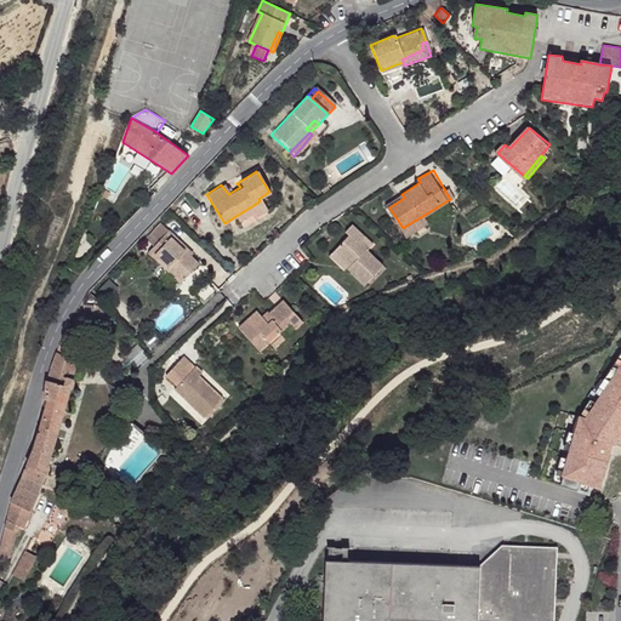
[(402,194),(387,203),(389,208),(404,198),(402,194)]
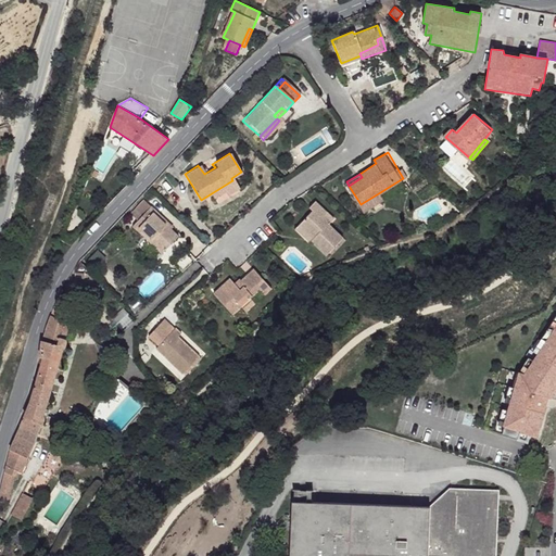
[(210,194),(212,198),(213,198),(224,191),(226,194),(238,188),(232,180),(210,194)]
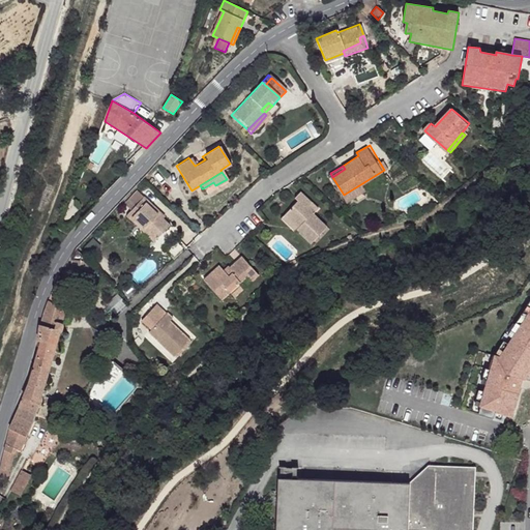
[(362,183),(344,195),(347,200),(365,189),(362,183)]
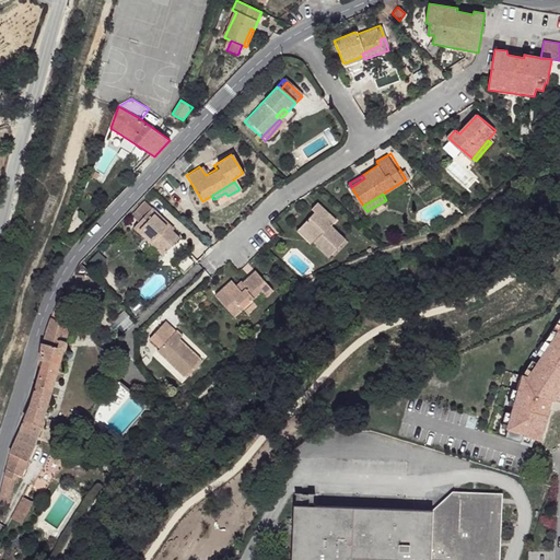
[(315,211),(304,222),(321,237),(317,242),(329,253),(345,235),(330,222),(331,221),(327,216),(329,213),(317,202),(312,209),(315,211)]
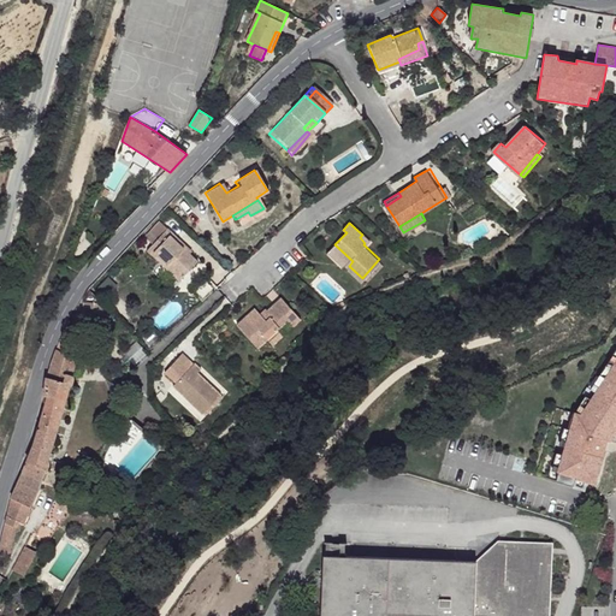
[(166,231),(148,249),(165,267),(163,270),(178,283),(199,260),(190,253),(179,242),(166,231)]
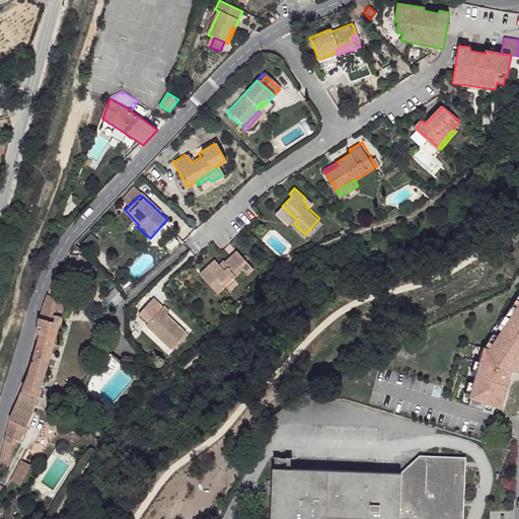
[(153,202),(151,204),(160,213),(162,211),(153,202)]
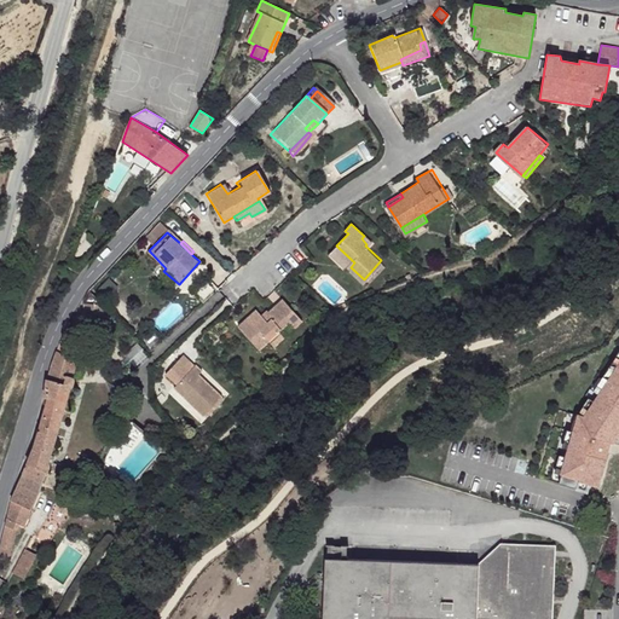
[(336,246),(331,252),(350,268),(351,267),(354,262),(336,246)]
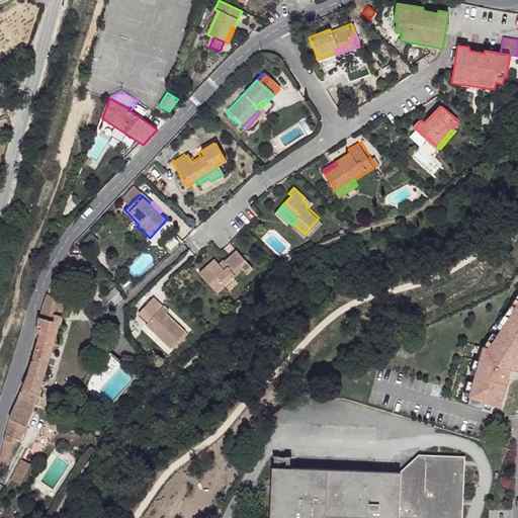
[(122,213),(137,227),(139,225),(125,210),(122,213)]
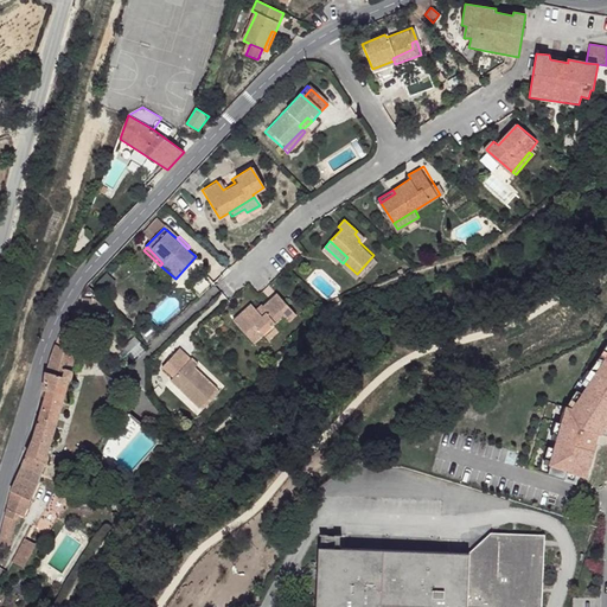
[(197,276),(208,287),(221,275),(211,264),(197,276)]
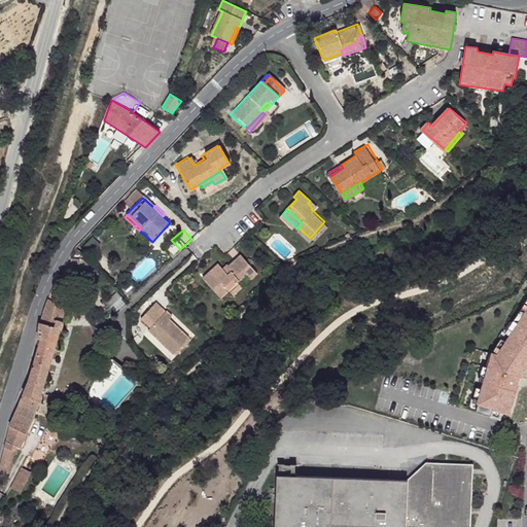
[(218,264),(203,278),(222,299),(230,290),(234,294),(243,286),(239,283),(247,275),(252,279),(258,272),(241,254),(224,269),(218,264)]
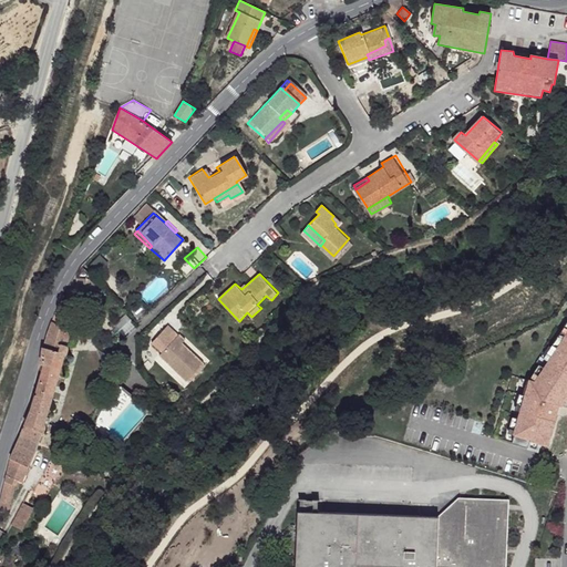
[(74,279),(74,291),(92,291),(93,279),(74,279)]
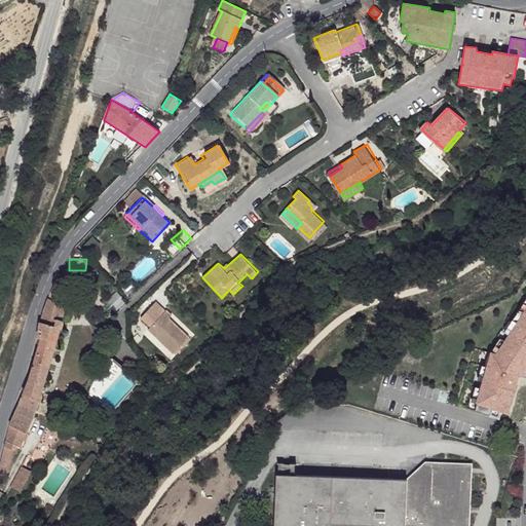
[(103,300),(109,315),(127,297),(116,286),(103,300)]
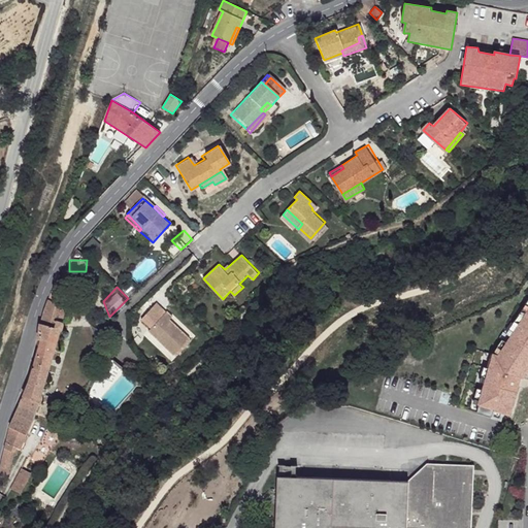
[(4,449),(0,464),(0,474),(5,476),(10,455),(12,449),(20,451),(32,425),(38,403),(39,403),(41,397),(41,395),(39,395),(58,332),(59,332),(61,332),(62,329),(63,327),(62,325),(60,325),(64,314),(60,310),(52,304),(56,295),(51,293),(46,301),(40,322),(36,345),(38,345),(31,368),(23,396),(19,406),(9,426),(4,449)]
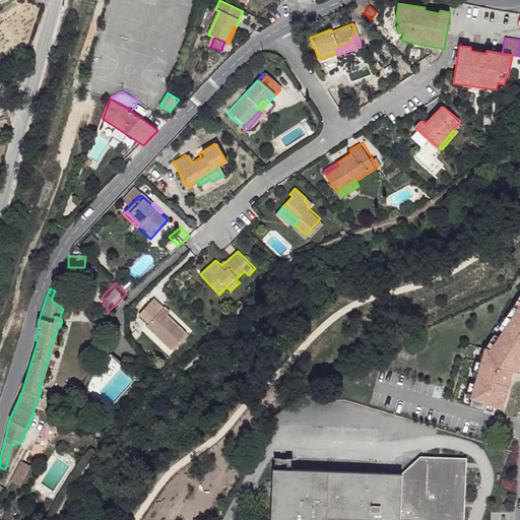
[(153,294),(141,307),(151,317),(164,305),(153,294)]
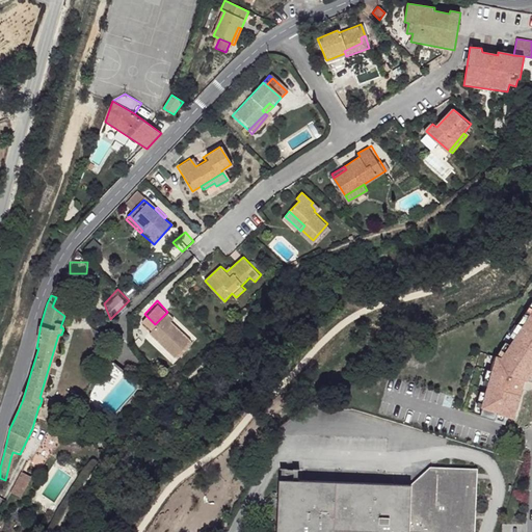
[(531,310),(496,362),(478,414),(493,419),(496,410),(504,414),(515,419),(525,386),(527,380),(531,373),(531,310)]
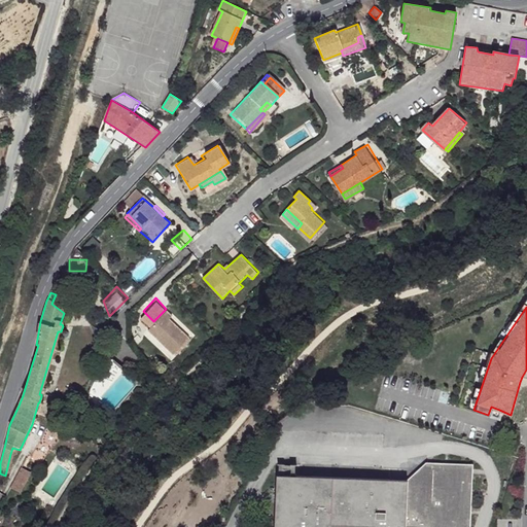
[(153,321),(151,324),(164,337),(177,348),(190,334),(172,315),(166,309),(153,321)]
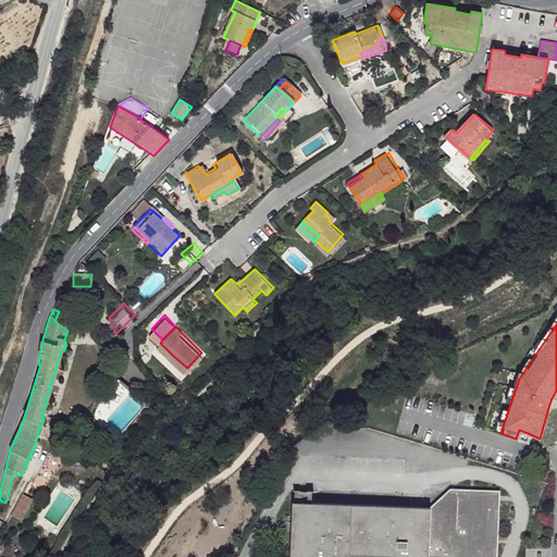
[(173,356),(160,343),(158,345),(171,358),(173,356)]
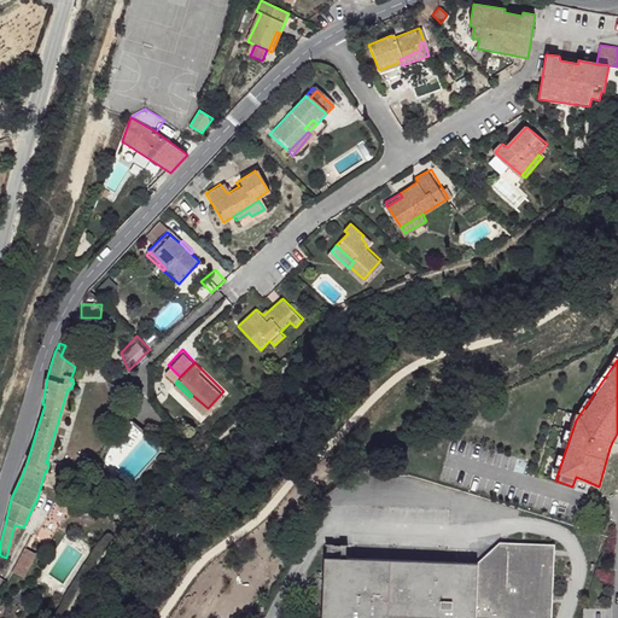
[(586,481),(576,477),(572,487),(583,490),(586,481)]
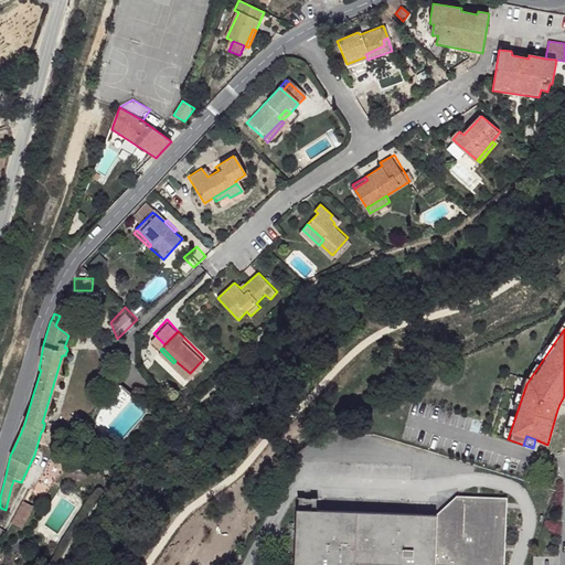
[(298,499),(297,511),(295,564),(504,564),(508,499),(457,497),(435,516),(316,512),(317,499),(298,499)]
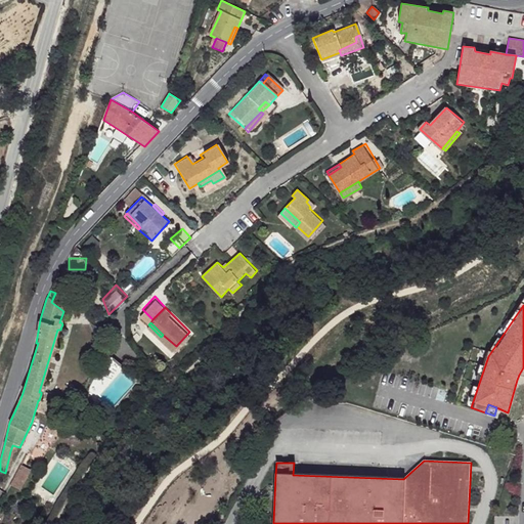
[(31,470),(22,464),(9,484),(19,491),(31,470)]
